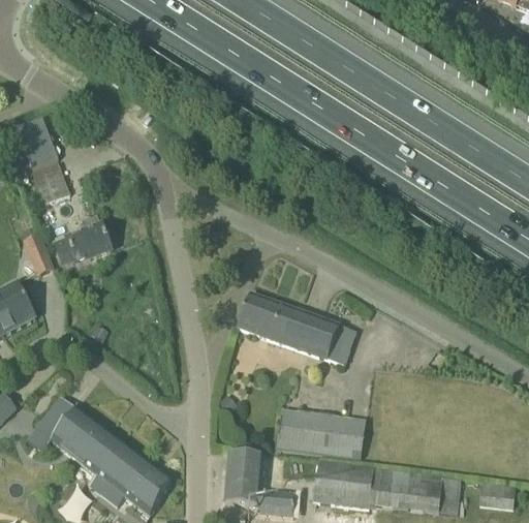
[(502,0),(528,10),(528,0),(502,0)]
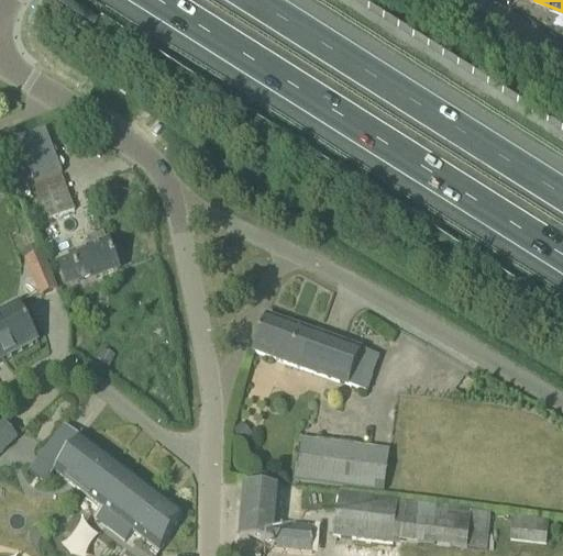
[(43,123),(15,133),(32,177),(59,167),(43,123)]
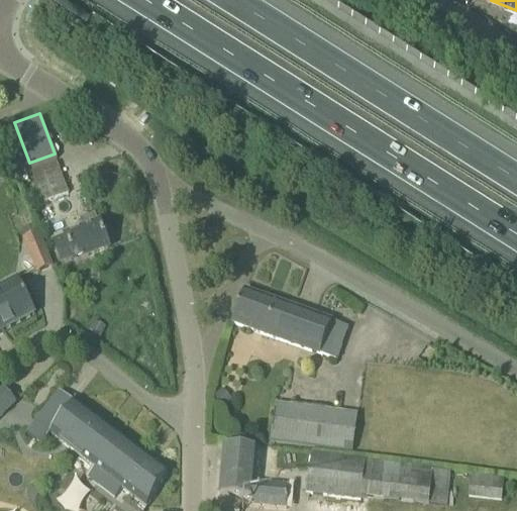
[(27,170),(38,200),(68,189),(56,159),(27,170)]
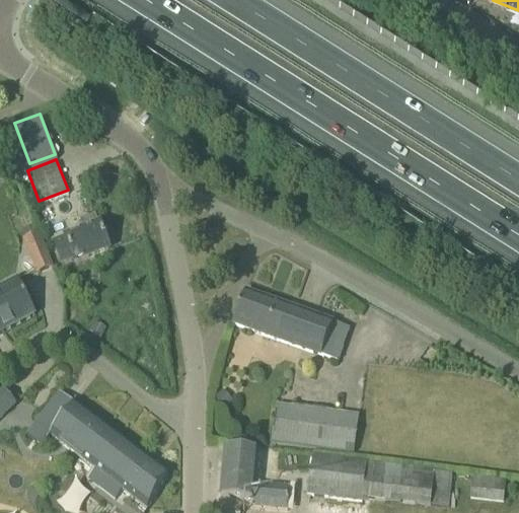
[(74,252),(76,258),(108,244),(99,220),(98,220),(94,211),(82,216),(86,226),(67,233),(67,235),(56,239),(63,257),(74,252)]
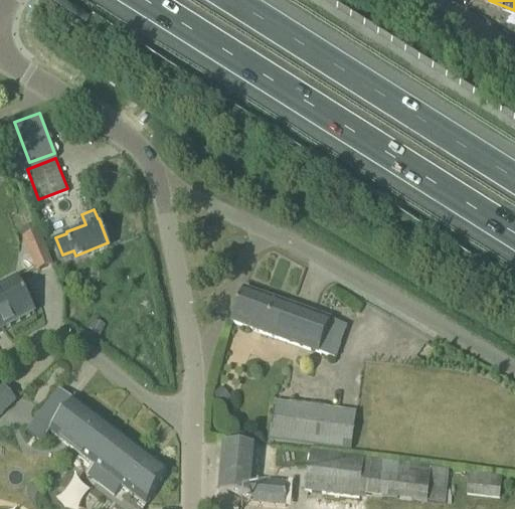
[(38,227),(24,233),(37,265),(51,259),(38,227)]
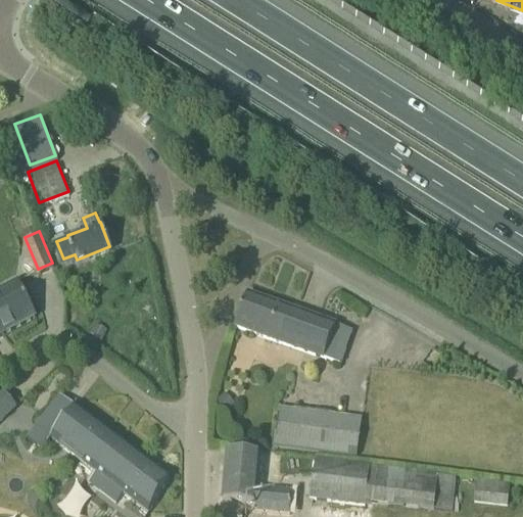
[(0,331),(34,314),(15,279),(0,286),(0,331)]
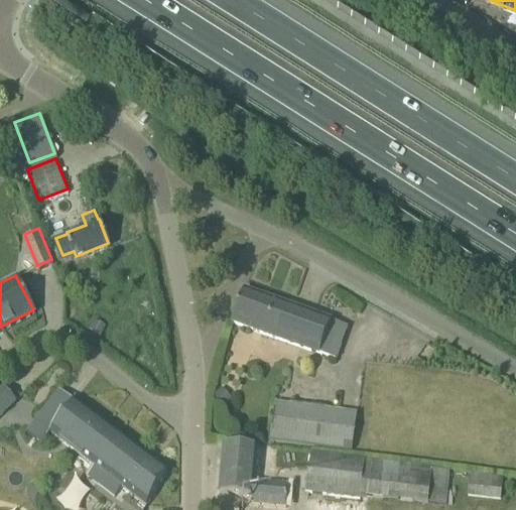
[(347,323),(243,285),(231,319),(335,356),(347,323)]
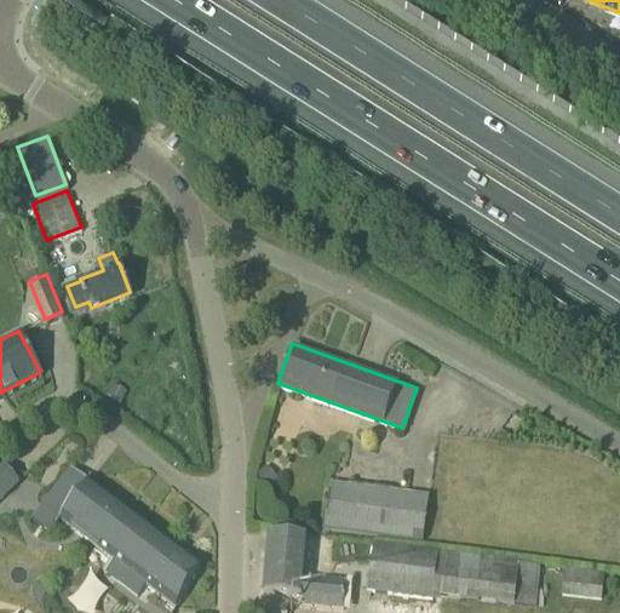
[(0,502),(27,476),(0,450),(0,502)]
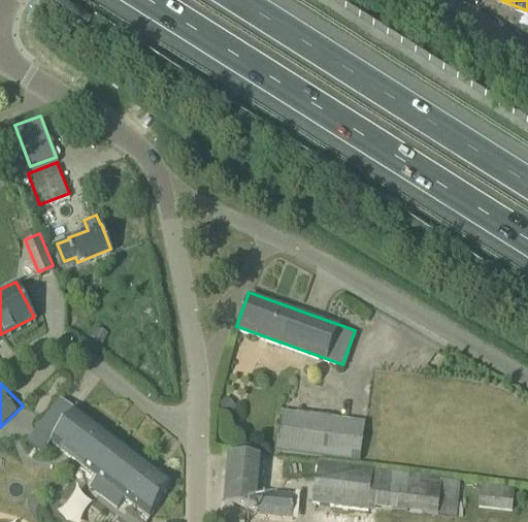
[(170,479),(75,405),(74,405),(60,394),(27,437),(42,450),(52,438),(110,483),(104,493),(118,503),(124,494),(150,514),(170,479)]
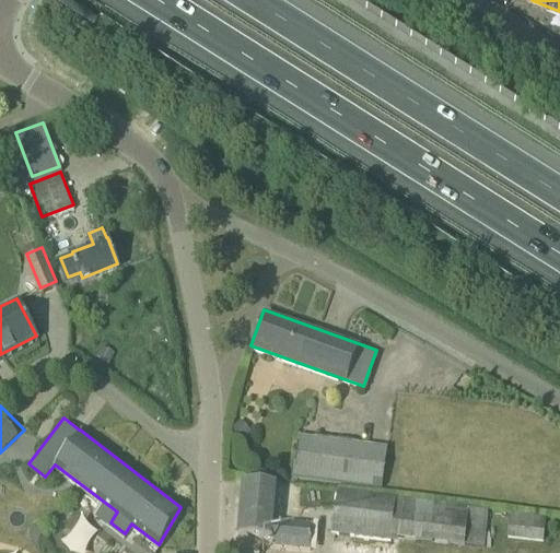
[(293,472),(381,484),(386,445),(298,433),(293,472)]
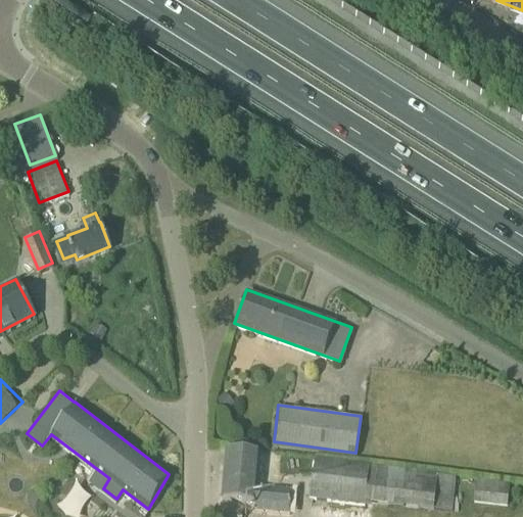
[(272,451),(246,449),(226,447),(222,498),(242,499),(256,500),(256,505),(302,509),(304,488),(292,487),(292,484),(259,482),(260,464),(270,465),(272,451)]
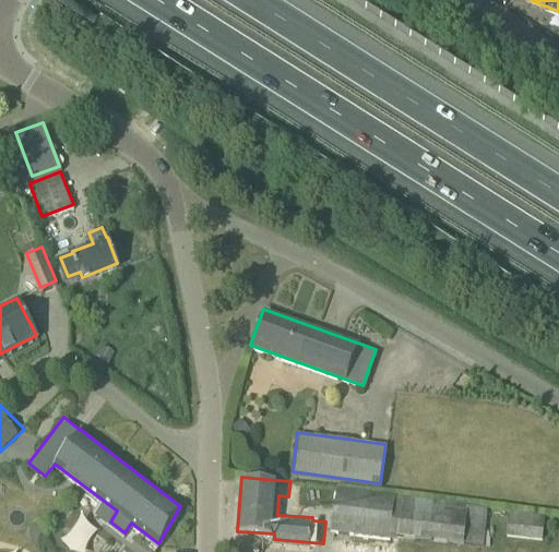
[(308,480),(306,494),(330,498),(331,483),(308,480)]
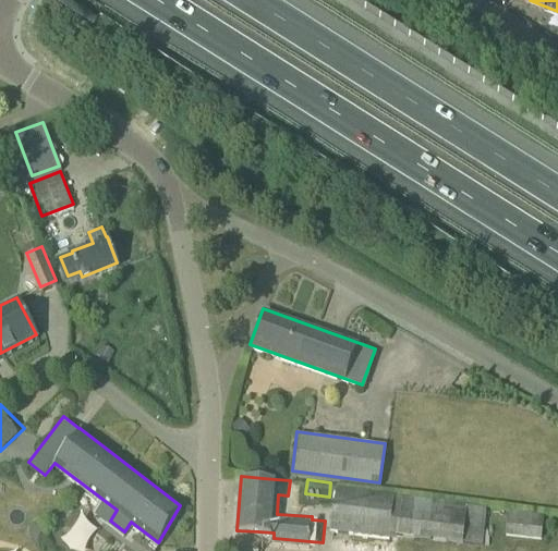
[(336,484),(330,528),(396,536),(397,533),(463,541),(463,539),(481,541),(486,504),(466,502),(466,500),(336,484)]
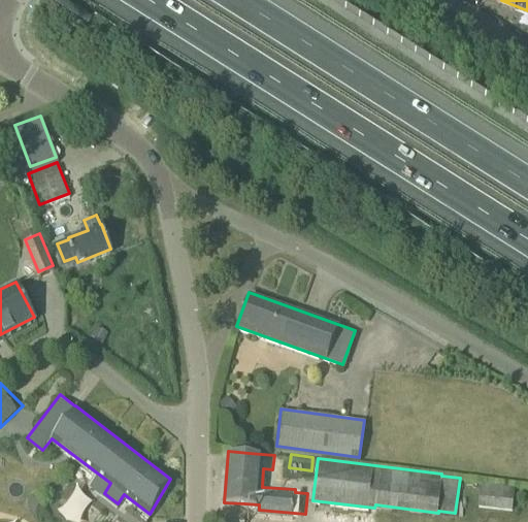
[(514,485),(481,481),(479,502),(512,507),(514,485)]
